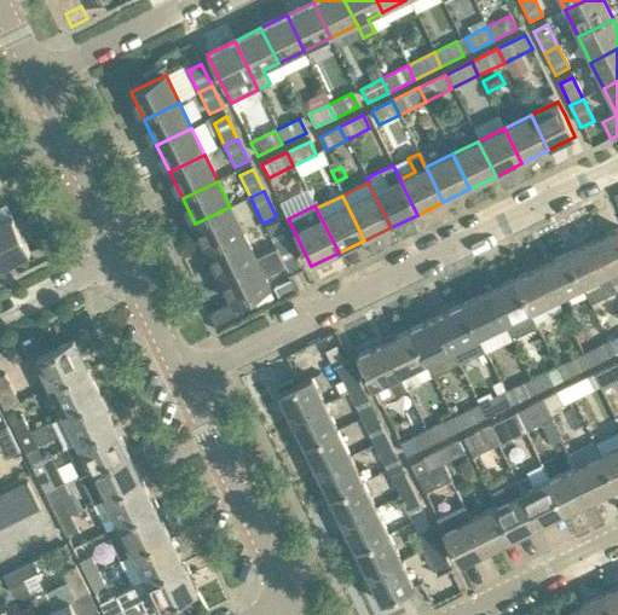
[(230,207),(195,224),(208,250),(243,233),(230,207)]
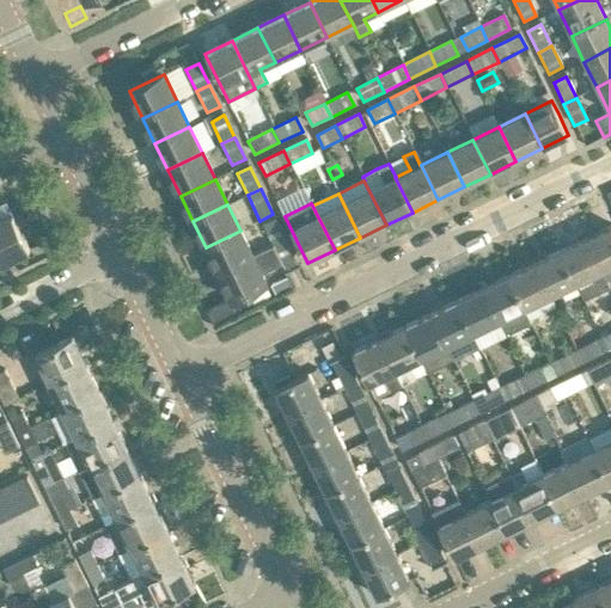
[(0,264),(29,250),(12,215),(0,221),(0,264)]
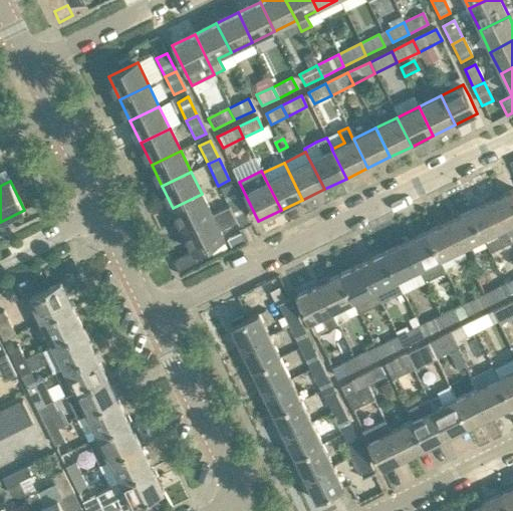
[(229,208),(240,202),(231,184),(220,190),(229,208)]
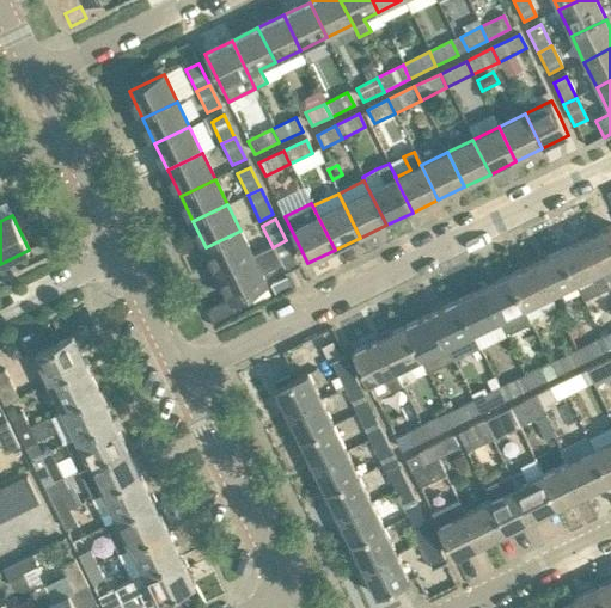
[(602,271),(610,266),(610,226),(585,239),(602,271)]
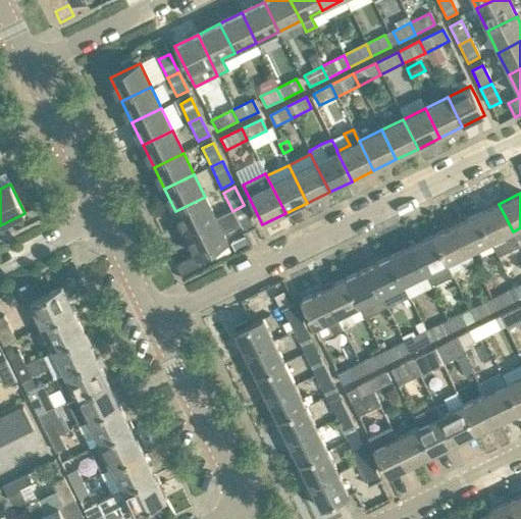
[(186,234),(215,219),(205,197),(175,211),(186,234)]
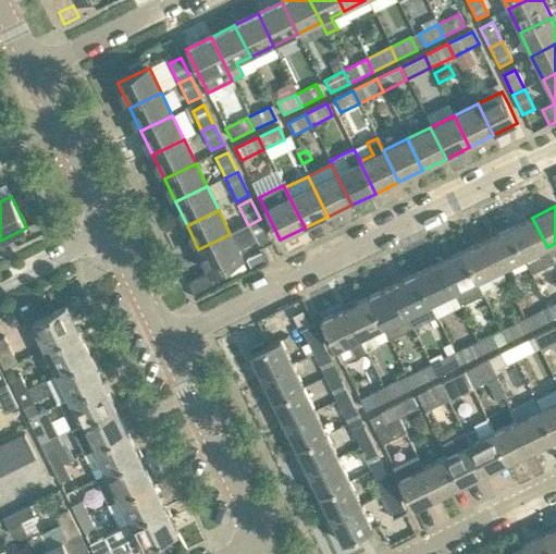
[(547,247),(532,218),(509,229),(523,259),(532,274),(555,263),(547,247)]
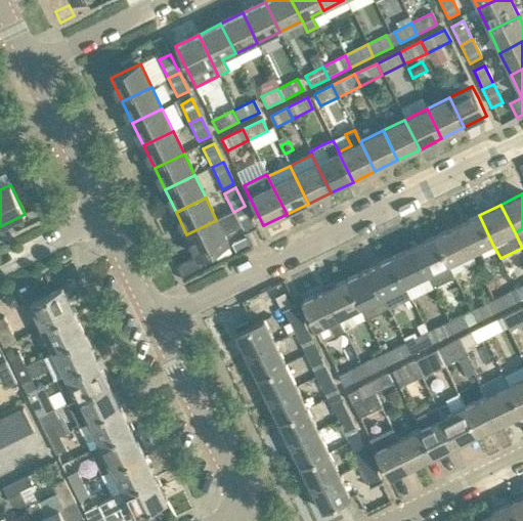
[(256,228),(245,206),(233,212),(241,226),(245,233),(256,228)]
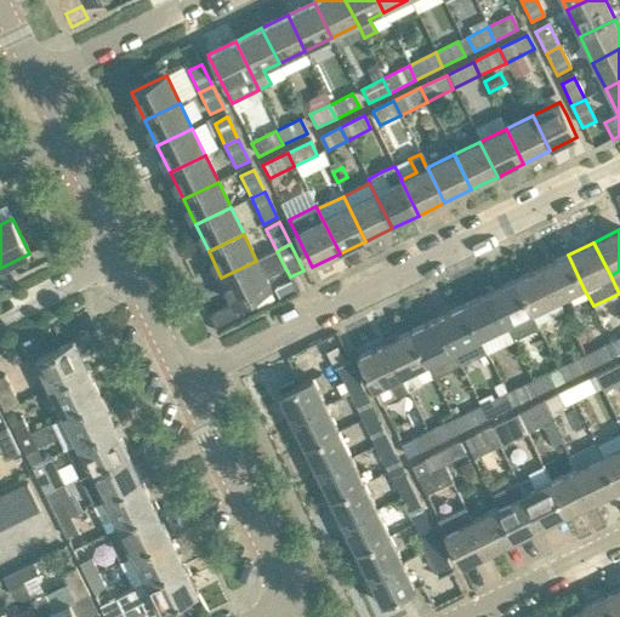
[(266,279),(285,268),(277,251),(262,258),(256,261),(221,278),(234,304),(269,287),(266,279)]
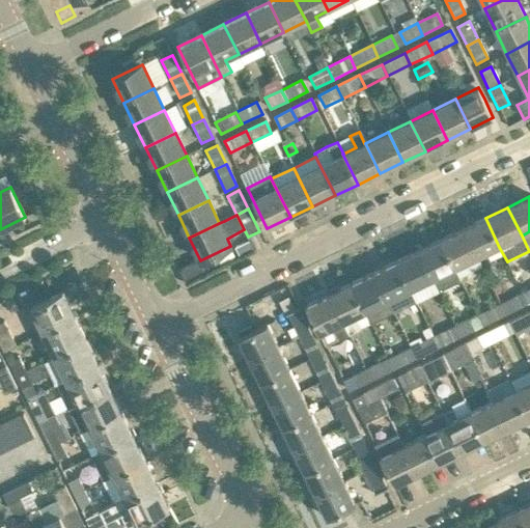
[(477,257),(499,247),(485,218),(463,229),(477,257)]
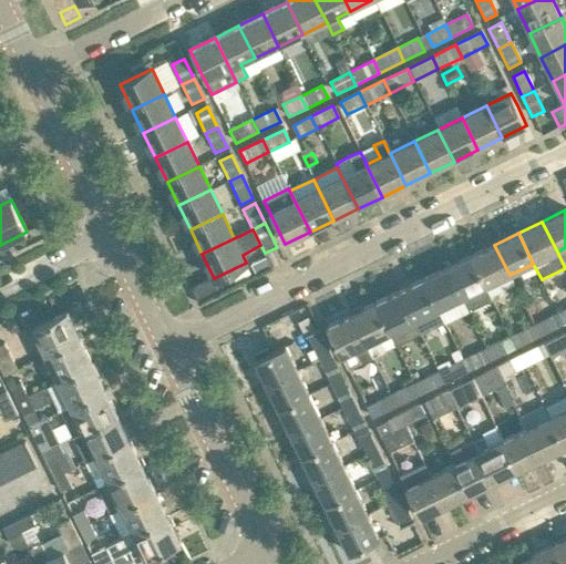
[(494,245),(471,256),(485,287),(510,275),(494,245)]
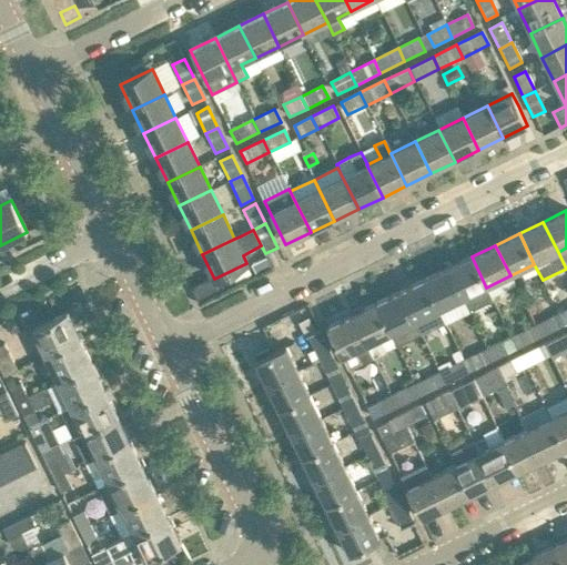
[(463,299),(486,288),(472,256),(447,269),(463,299)]
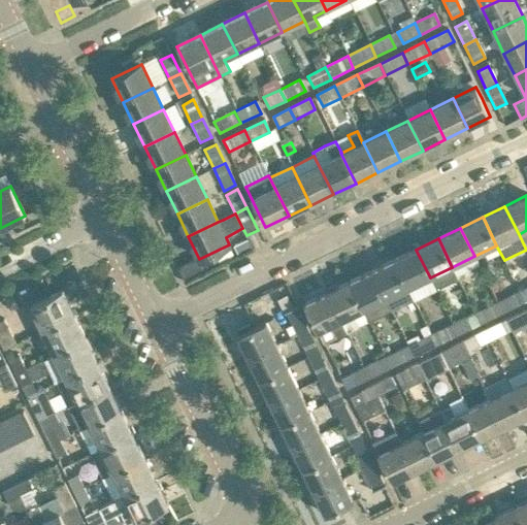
[(248,239),(233,247),(237,256),(252,249),(248,239)]
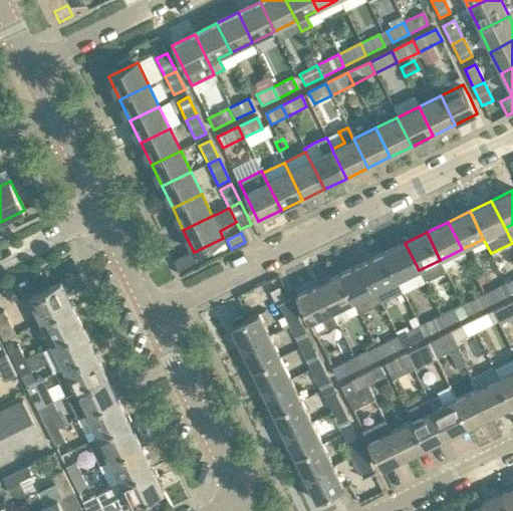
[(397,281),(419,270),(405,243),(383,253),(397,281)]
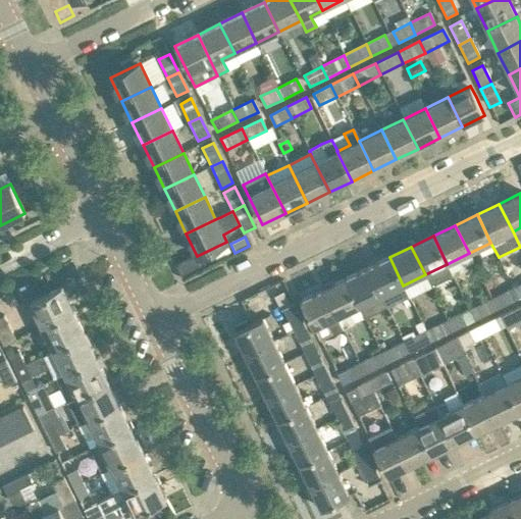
[(381,296),(403,286),(389,257),(367,268),(381,296)]
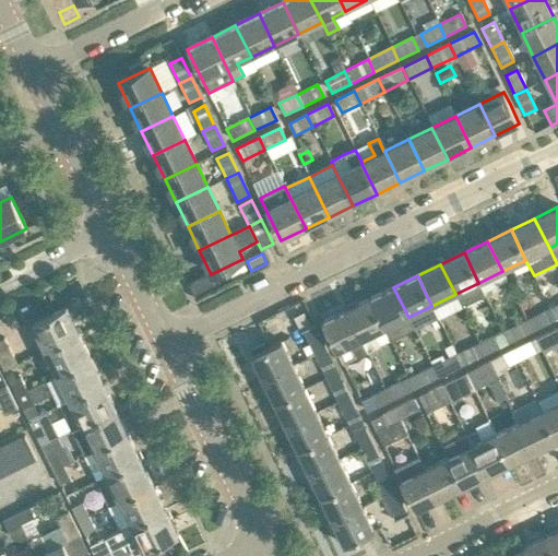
[(208,276),(190,285),(197,297),(213,288),(208,276)]
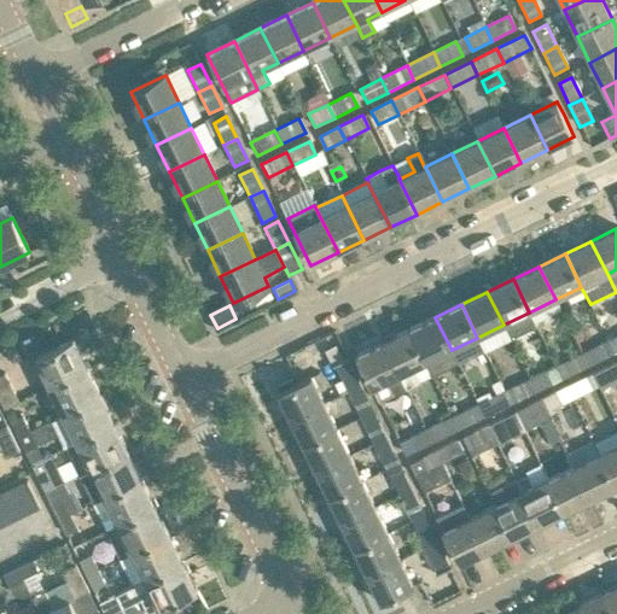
[(458,363),(452,350),(435,317),(408,329),(425,363),(437,357),(444,370),(458,363)]
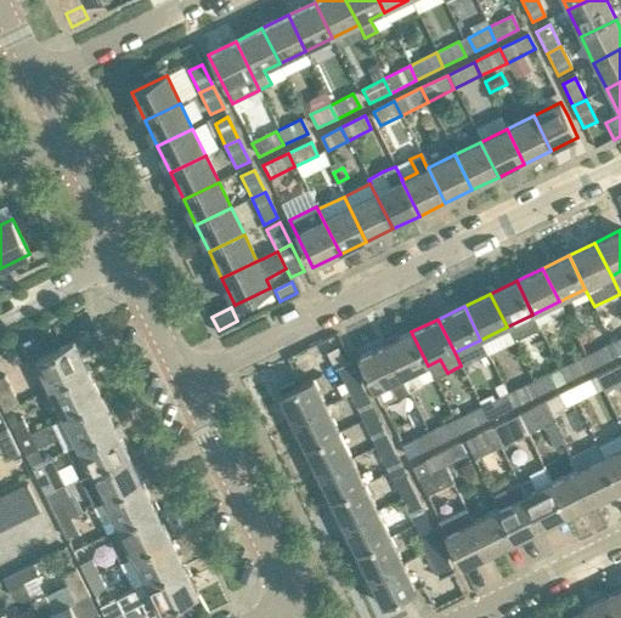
[(593,369),(587,356),(571,327),(563,332),(577,361),(559,370),(565,384),(593,369)]
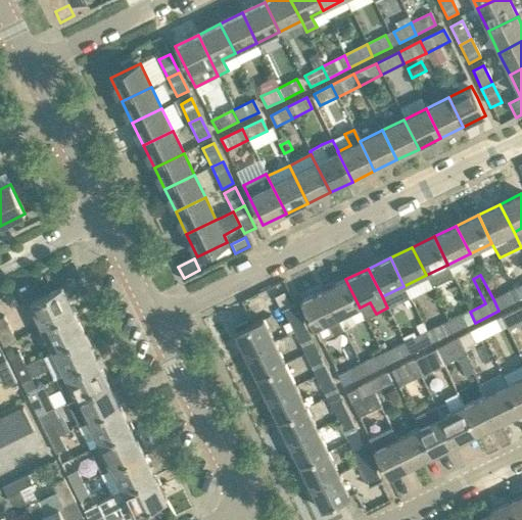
[(343,331),(354,325),(348,313),(360,308),(345,279),(324,290),(337,319),(343,331)]
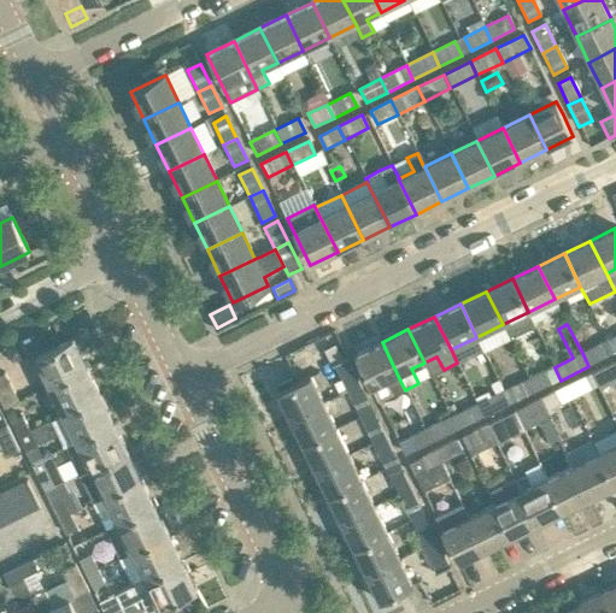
[(612,355),(615,352),(615,336),(605,342),(612,355)]
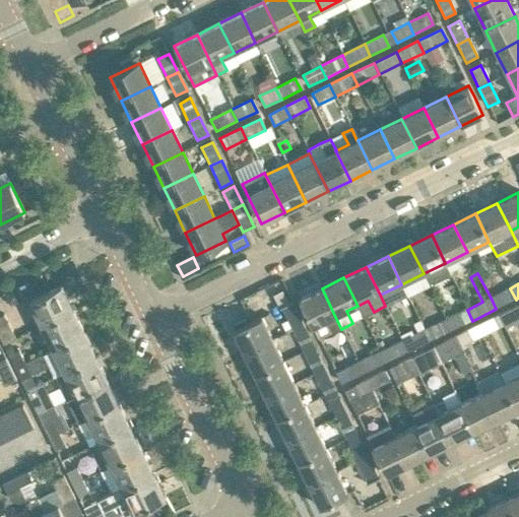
[(42,326),(73,311),(61,287),(29,303),(42,326)]
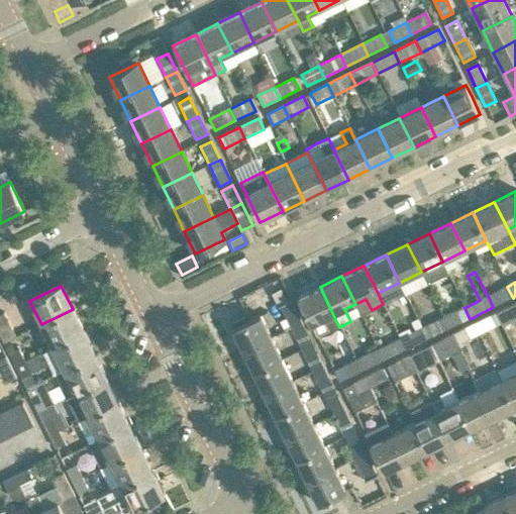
[(333,315),(320,287),(298,298),(311,325),(333,315)]
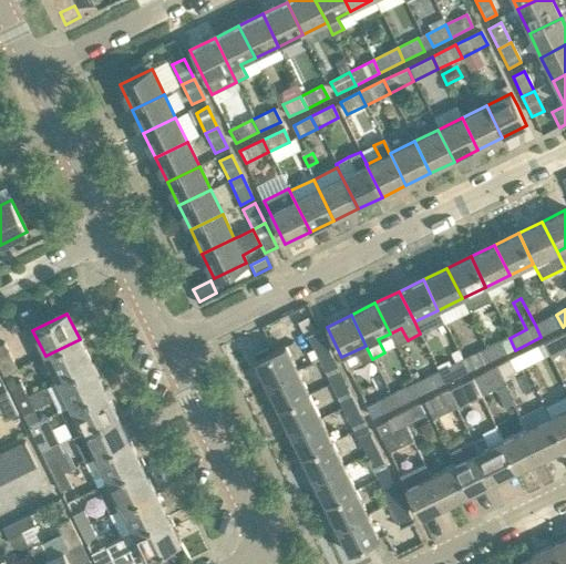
[(541,337),(563,327),(556,315),(535,325),(541,337)]
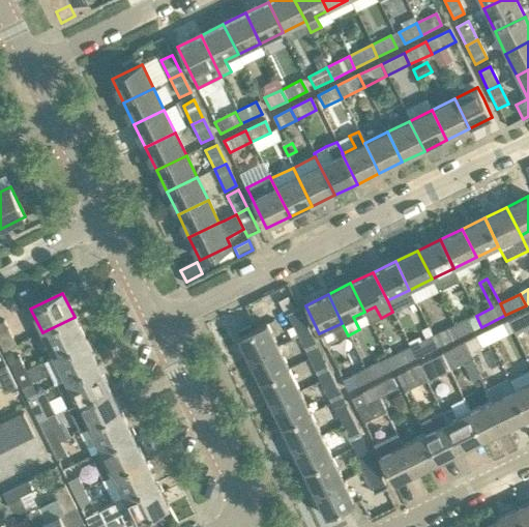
[(22,308),(16,296),(5,301),(10,313),(22,308)]
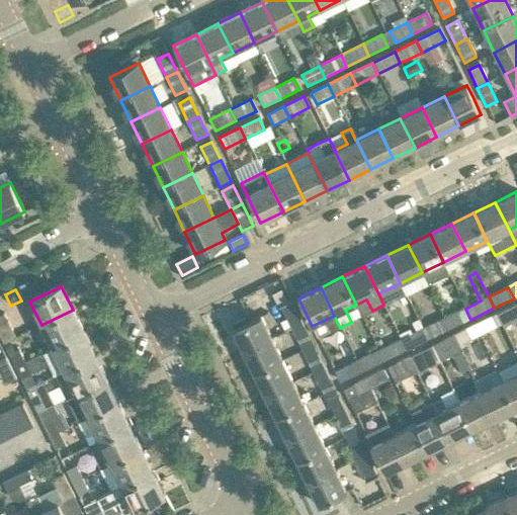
[(286,303),(281,291),(272,295),(278,307),(286,303)]
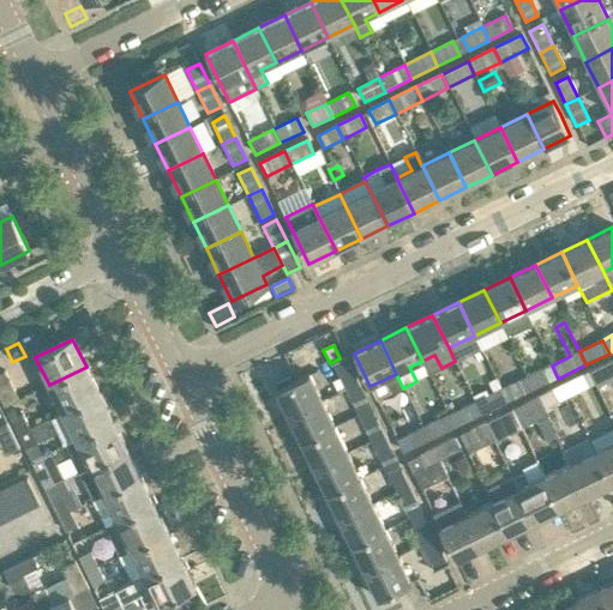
[(347,390),(358,385),(344,358),(334,363),(347,390)]
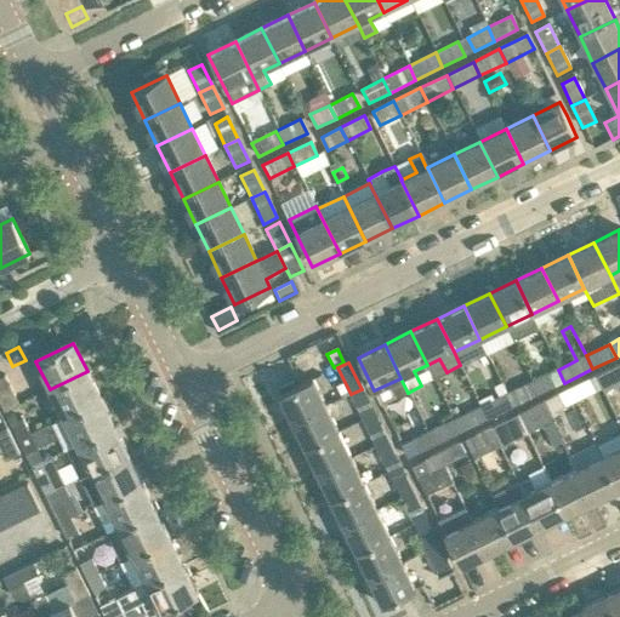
[(601,390),(619,380),(619,364),(595,376),(601,390)]
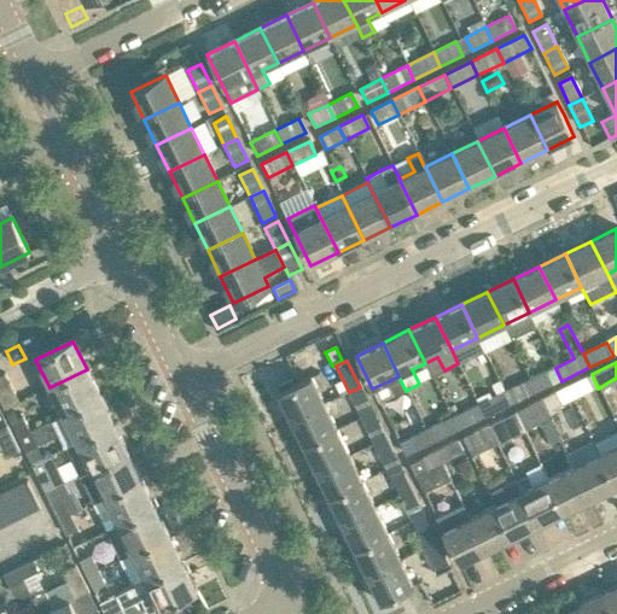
[(535,395),(562,381),(556,368),(528,381),(535,395)]
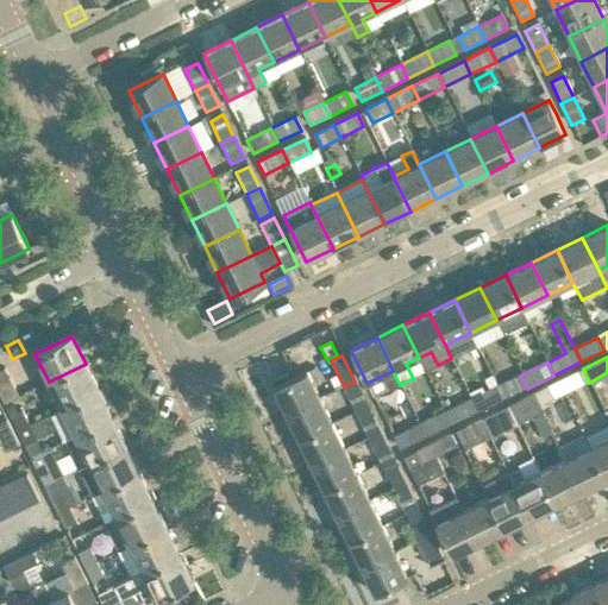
[(62,409),(99,391),(86,364),(49,382),(62,409)]
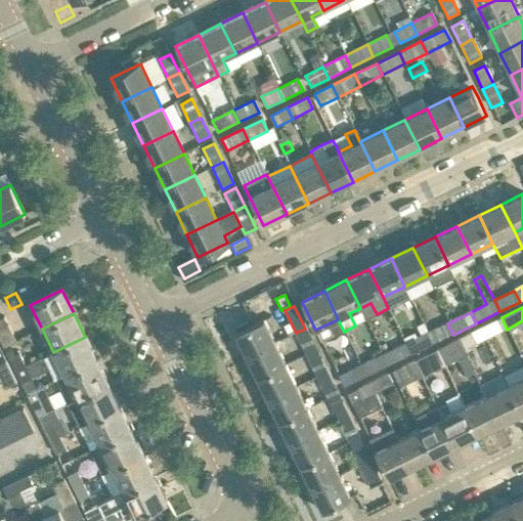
[(0,340),(4,347),(15,341),(4,317),(0,319),(0,340)]
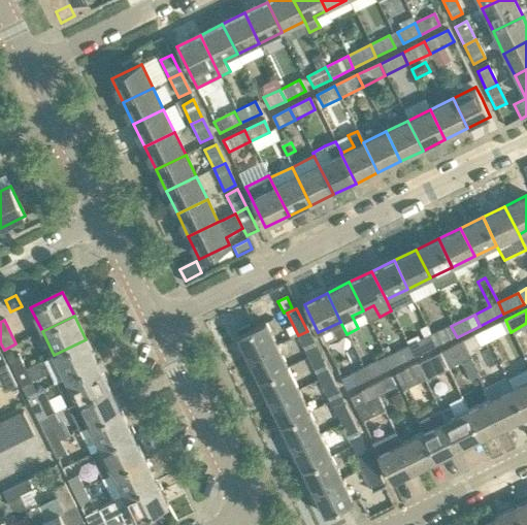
[(522,354),(511,332),(505,320),(482,331),(488,343),(503,335),(514,358),(522,354)]
